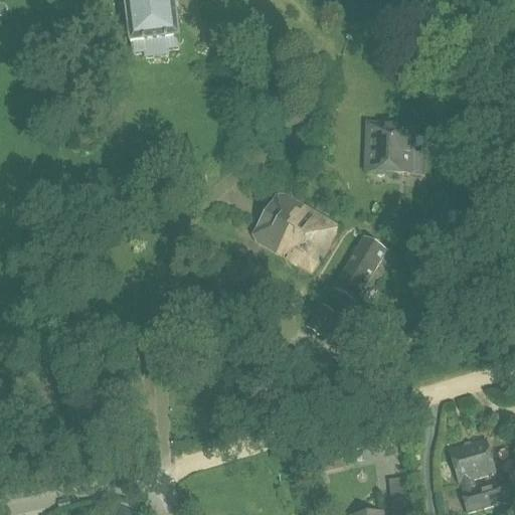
[(174,0),(125,0),(131,45),(132,45),(134,56),(145,54),(146,59),(168,57),(168,51),(179,50),(177,40),(179,39),(177,21),(174,0)]
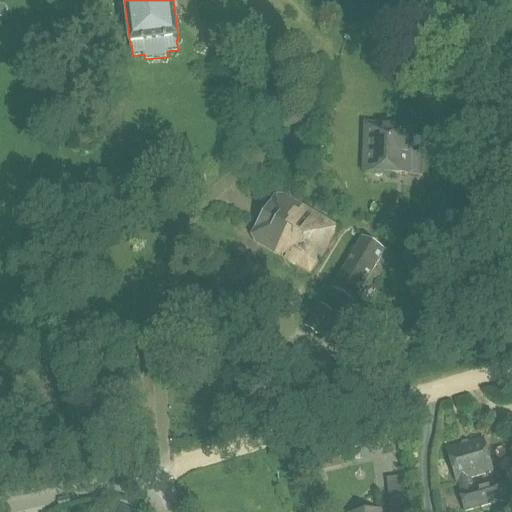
[(365,125),(363,167),(385,167),(385,174),(395,174),(409,175),(421,175),(421,153),(410,153),(402,153),(403,136),(403,126),(365,125)]
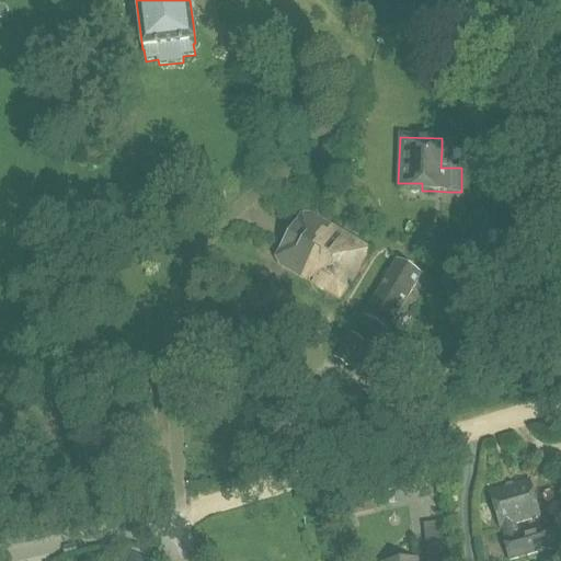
[(311,216),(282,266),(339,300),(369,250),(311,216)]
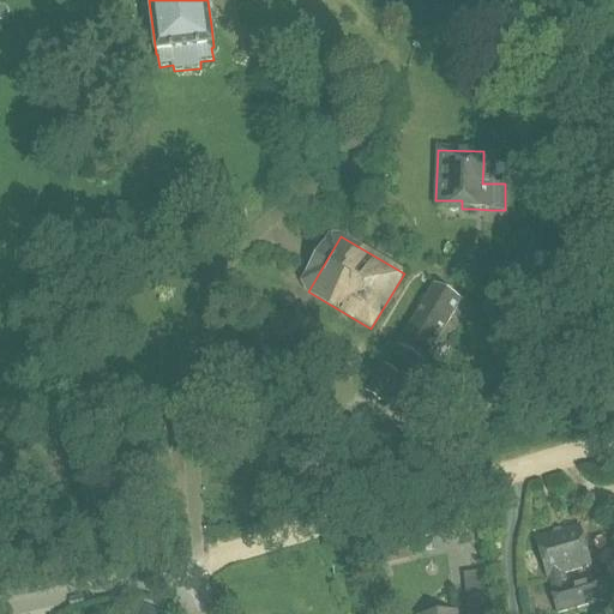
[(433,287),(398,347),(423,361),(459,302),(433,287)]
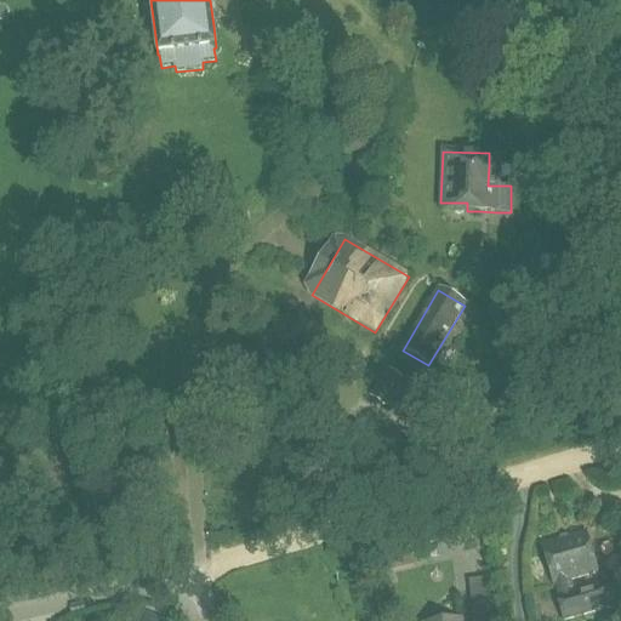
[(369,397),(383,408),(403,379),(388,369),(369,397)]
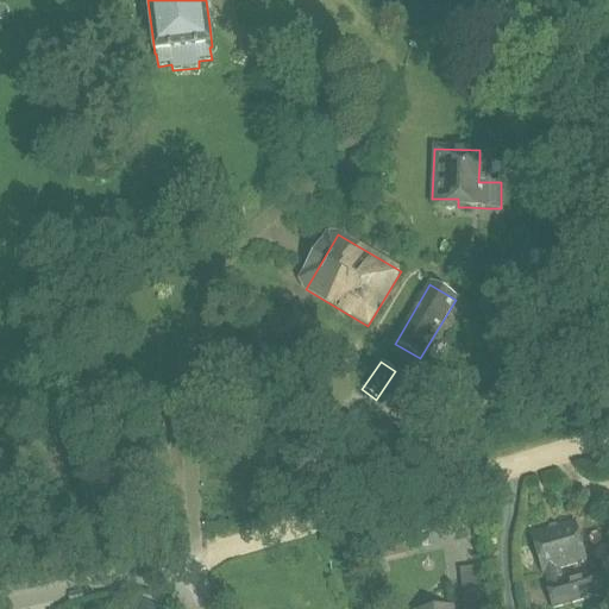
[(531,535),(542,573),(544,572),(547,584),(545,584),(552,608),(586,608),(600,606),(589,571),(560,579),(557,569),(585,560),(573,522),(531,535)]
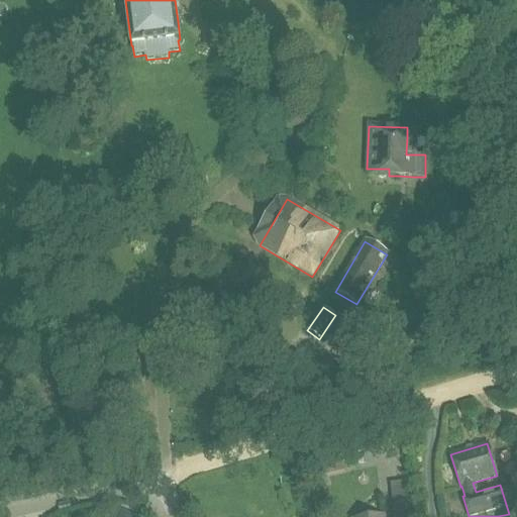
[(412,516),(411,503),(391,505),(393,516),(412,516)]
